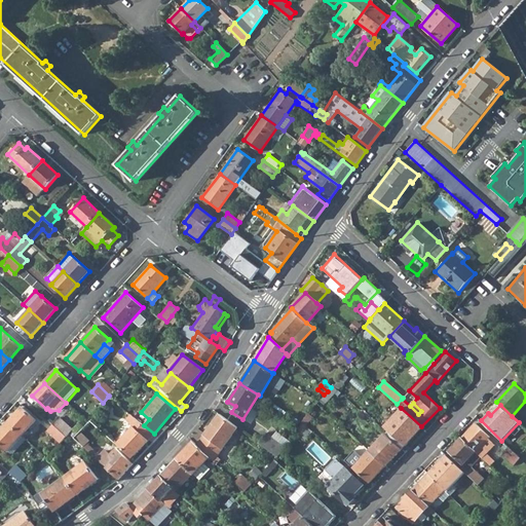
[(7,423),(21,436),(35,419),(22,407),(7,423)]
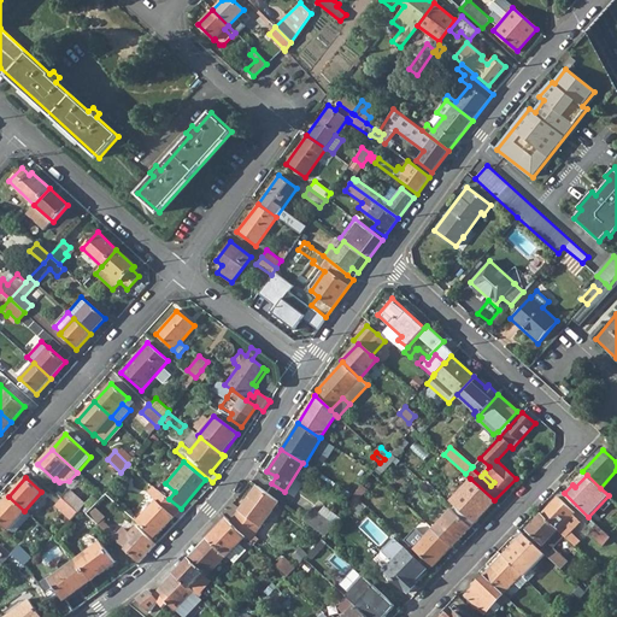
[(451,509),(470,527),(494,500),(470,479),(451,500),(454,504),(451,509)]
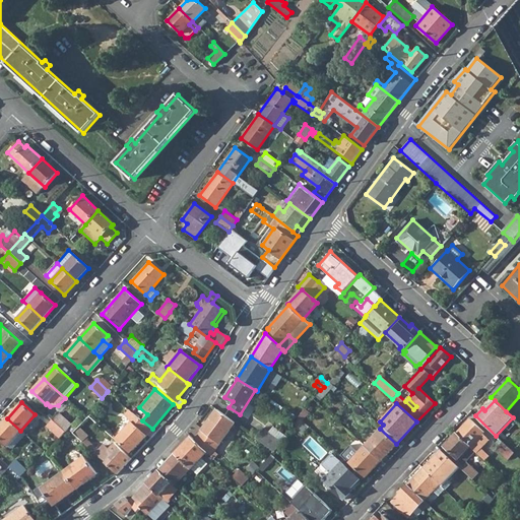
[(115,440),(130,454),(152,429),(142,420),(128,409),(123,415),(130,423),(115,440)]
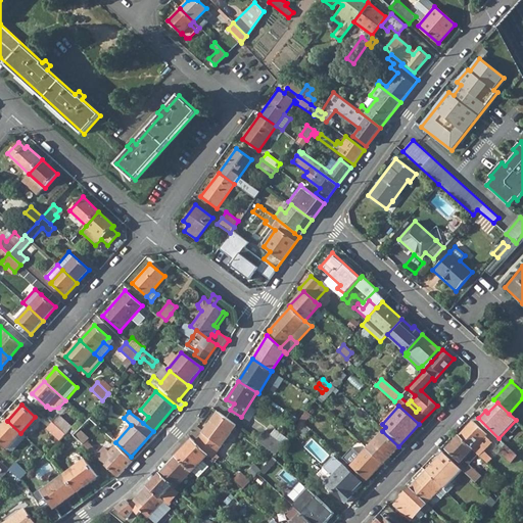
[(299,419),(303,423),(311,415),(306,412),(299,419)]
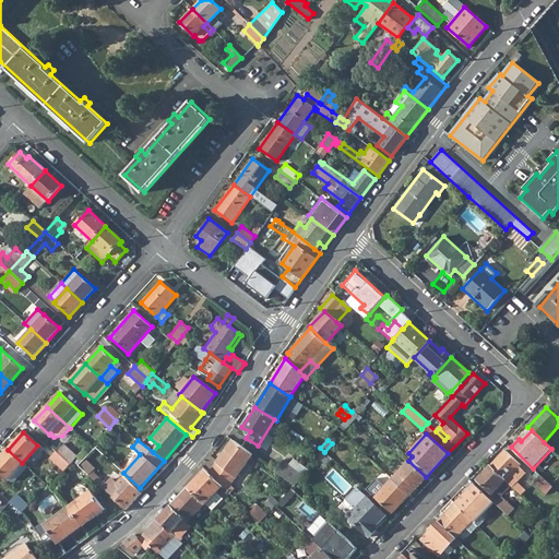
[(233,441),(209,474),(222,486),(226,490),(252,455),(233,441)]
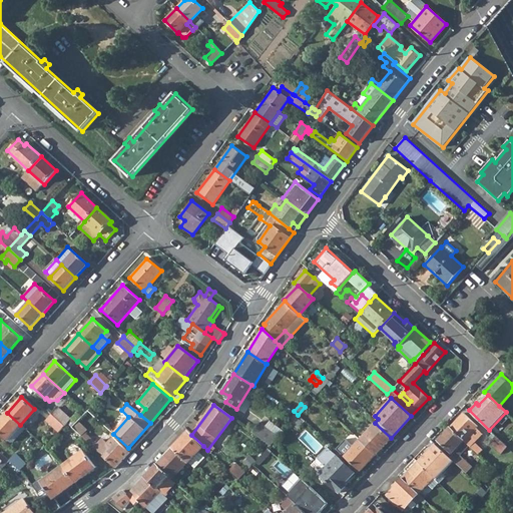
[(51,415),(64,426),(66,424),(70,419),(58,408),(51,415)]
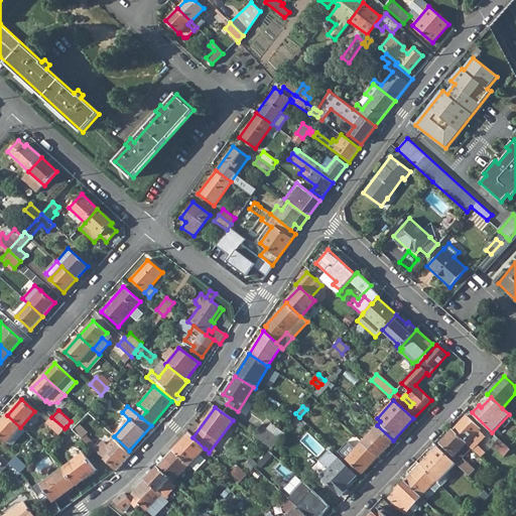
[(71,429),(115,471),(130,456),(113,440),(102,452),(84,434),(96,421),(88,413),(87,413),(86,414),(71,429)]
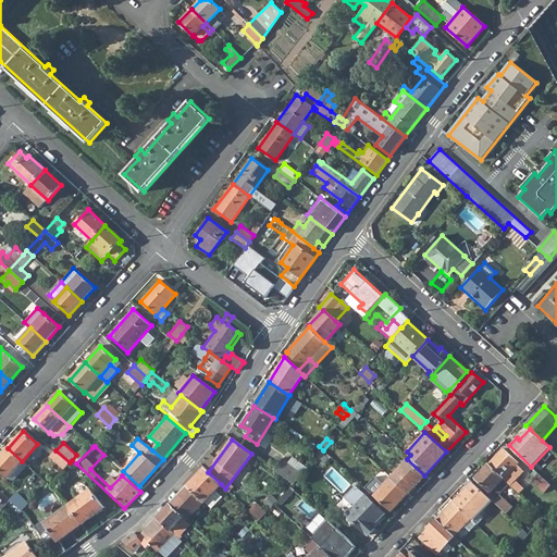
[(14,479),(26,465),(22,461),(8,448),(0,456),(0,471),(8,478),(9,477),(10,479),(14,479)]
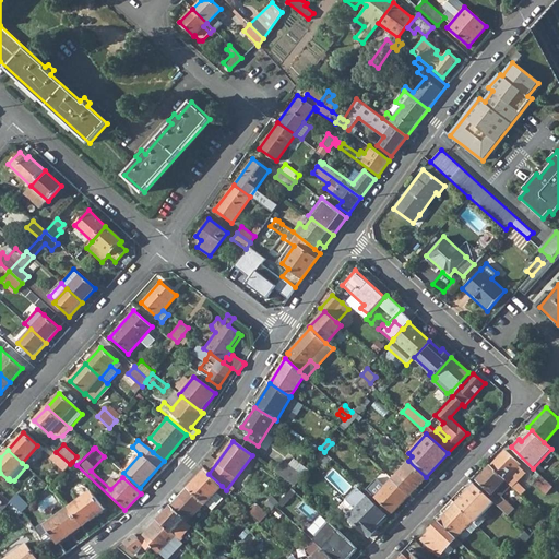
[(509,483),(511,485),(531,503),(534,499),(525,490),(518,482),(525,473),(519,466),(521,464),(506,450),(490,465),(509,483)]
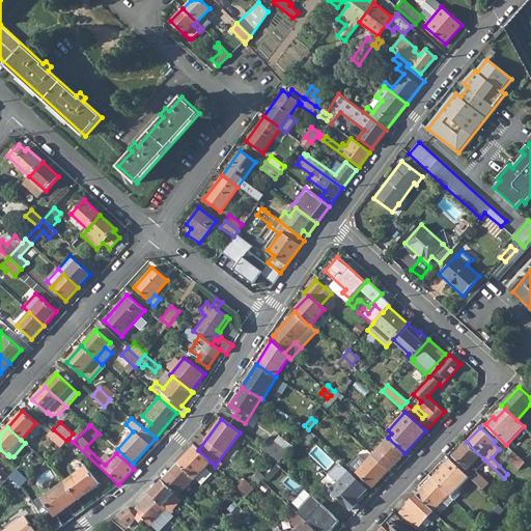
[(47,436),(60,447),(66,441),(53,429),(47,436)]
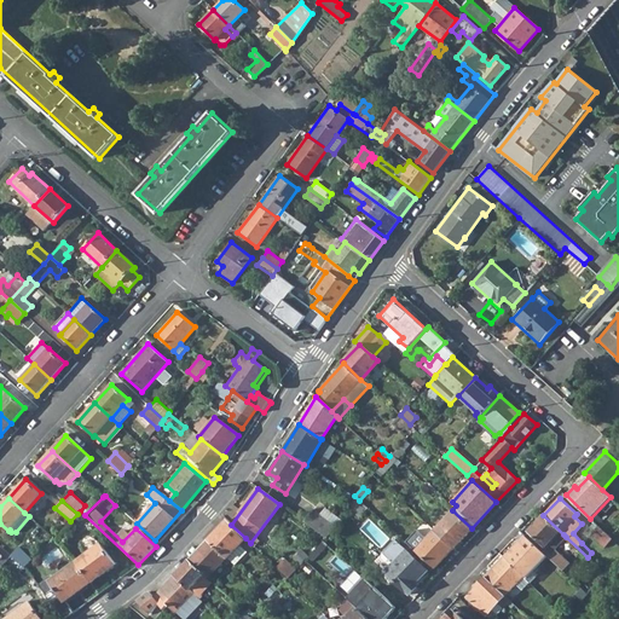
[(302,521),(325,538),(336,526),(311,508),(302,521)]
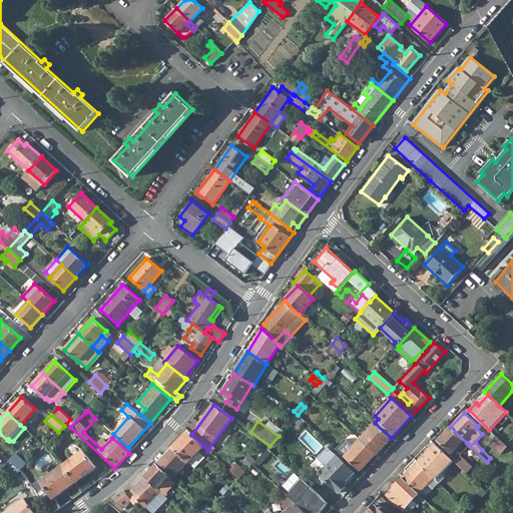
[(359,440),(376,454),(391,438),(375,423),(359,440)]
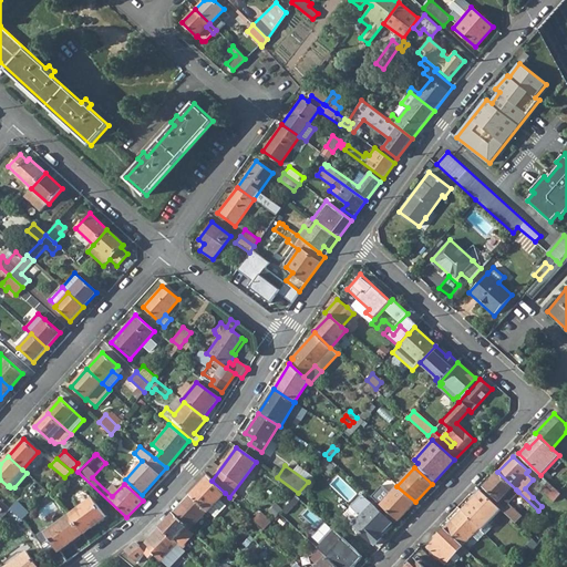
[(503,506),(518,492),(516,490),(497,472),(483,486),(503,506)]
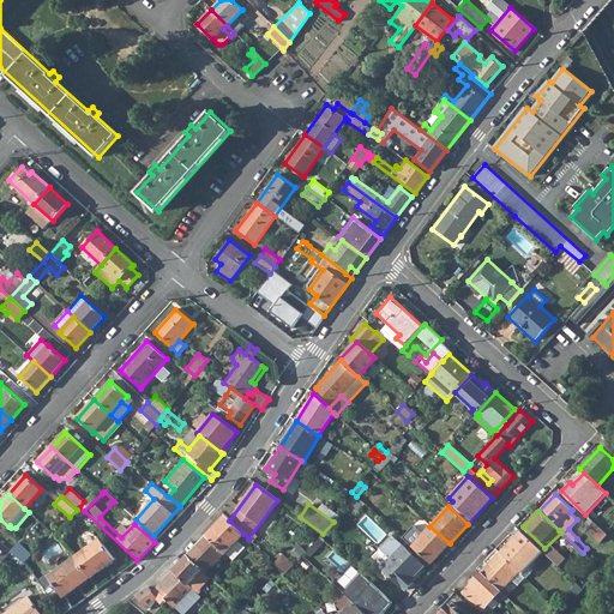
[(224,554),(244,534),(229,521),(224,516),(205,536),(223,553),(224,554)]
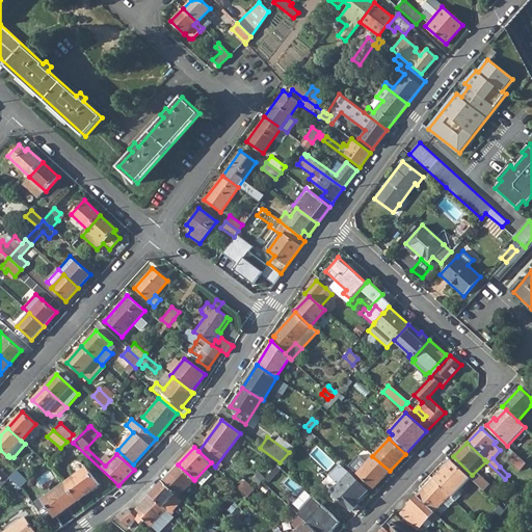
[(507,459),(520,471),(526,463),(514,452),(507,459)]
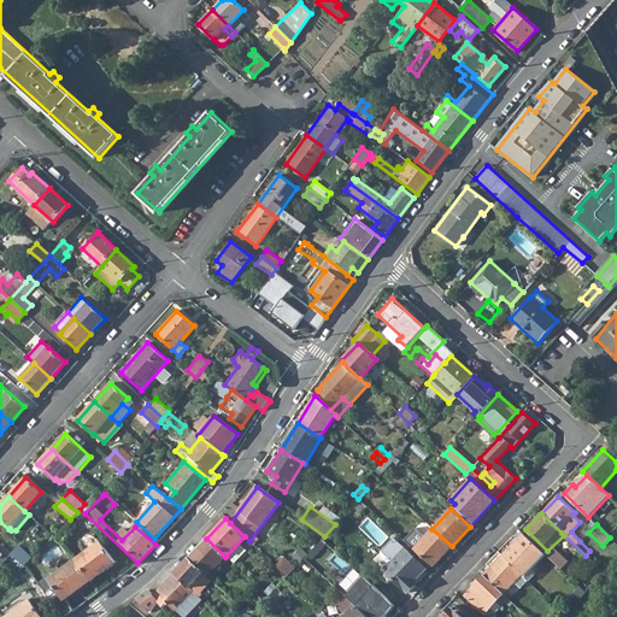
[(413,550),(433,566),(452,546),(432,529),(413,550)]
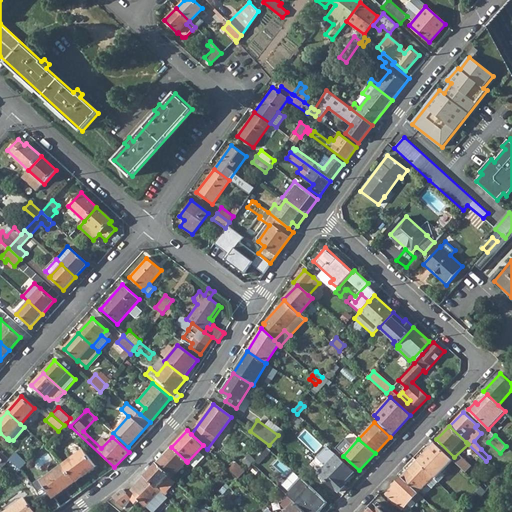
[(415,461),(434,478),(452,459),(433,442),(415,461)]
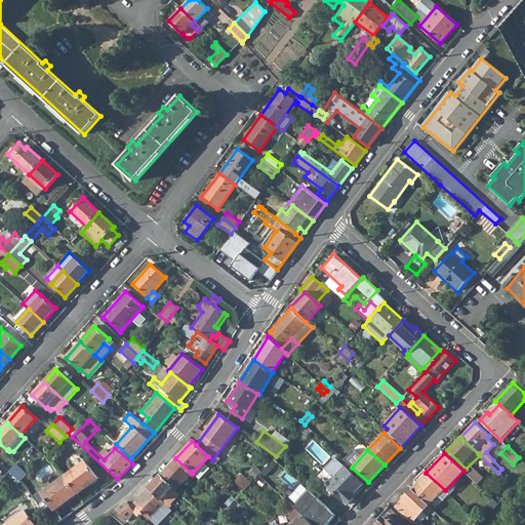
[(175,490),(191,473),(175,458),(160,475),(172,487),(175,490)]
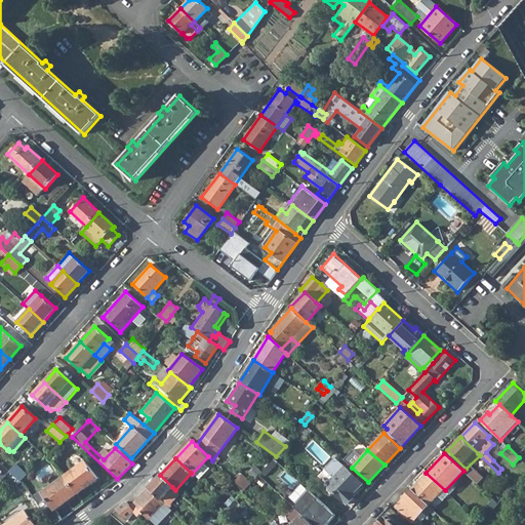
[(63,476),(76,494),(97,478),(83,460),(63,476)]
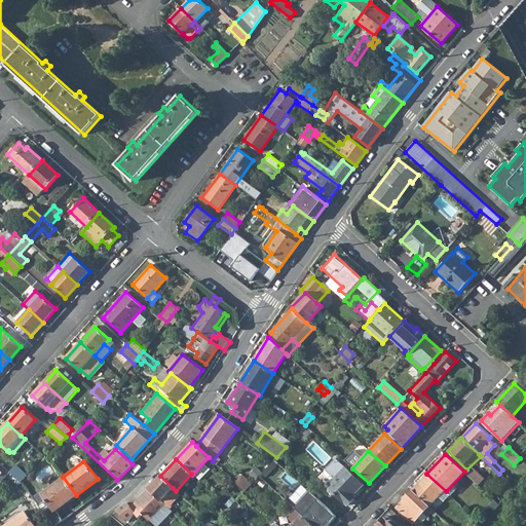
[(9,472),(21,482),(22,482),(28,475),(15,464),(9,472)]
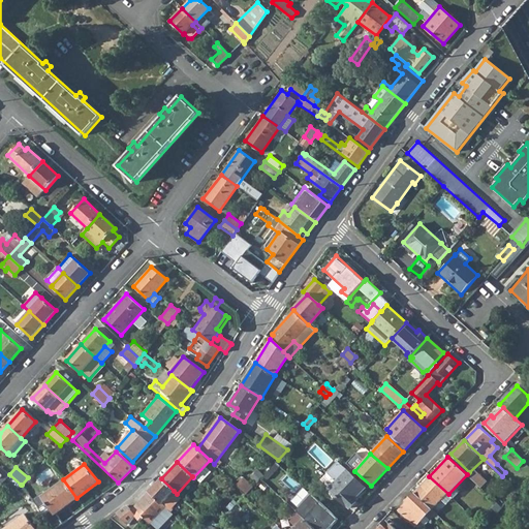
[(470,475),(484,487),(490,479),(476,468),(470,475)]
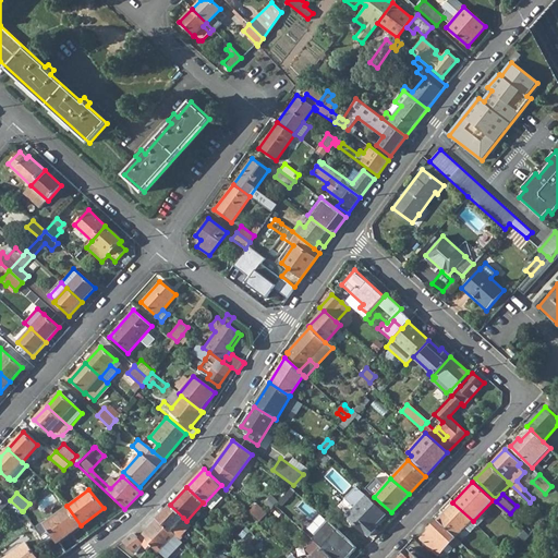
[(347,516),(368,536),(376,528),(375,525),(385,514),(366,496),(347,516)]
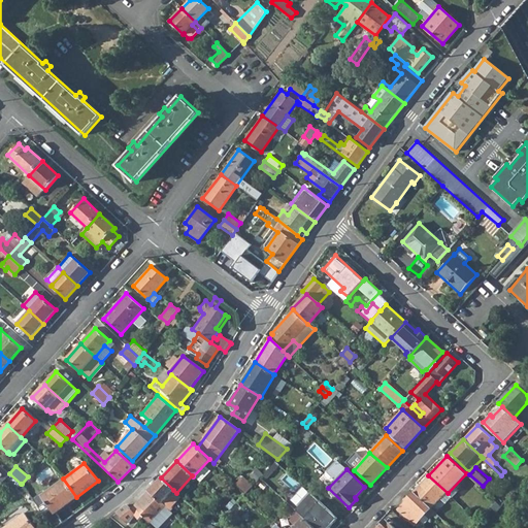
[(413,491),(430,507),(438,498),(448,507),(454,499),(448,493),(428,475),(413,491)]
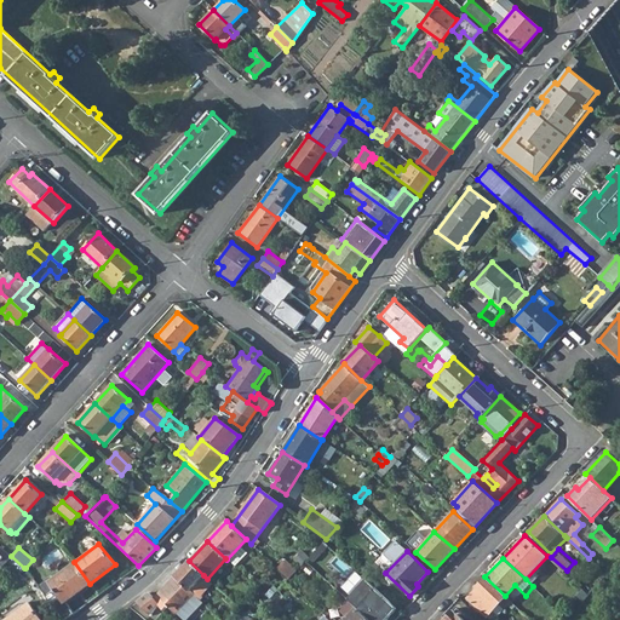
[(281,567),(292,577),(298,569),(287,560),(281,567)]
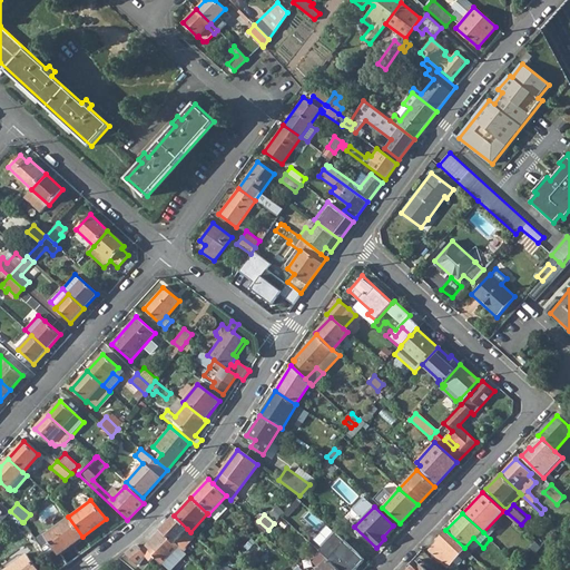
[(178,547),(183,551),(185,548),(184,547),(195,536),(190,532),(187,529),(174,516),(159,530),(178,547)]
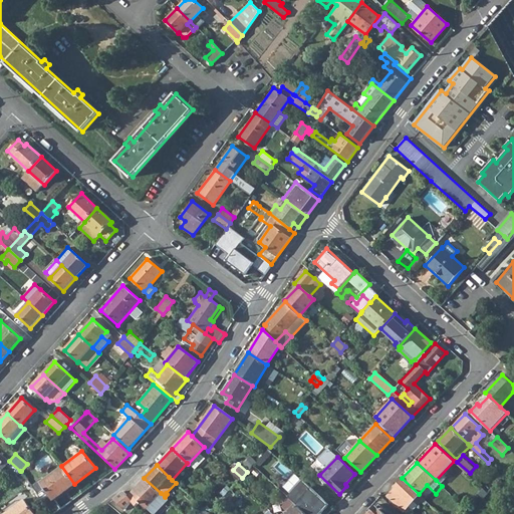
[(54,498),(74,484),(61,466),(42,480),(40,478),(31,485),(52,513),(61,508),(54,498)]
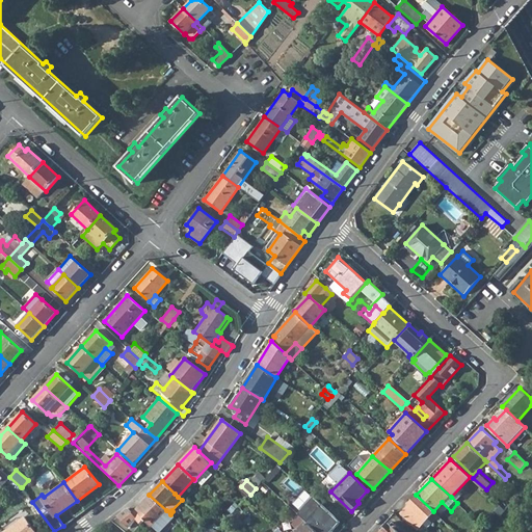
[(151,526),(166,510),(149,495),(131,513),(127,508),(116,515),(129,527),(136,519),(140,523),(143,520),(151,526)]
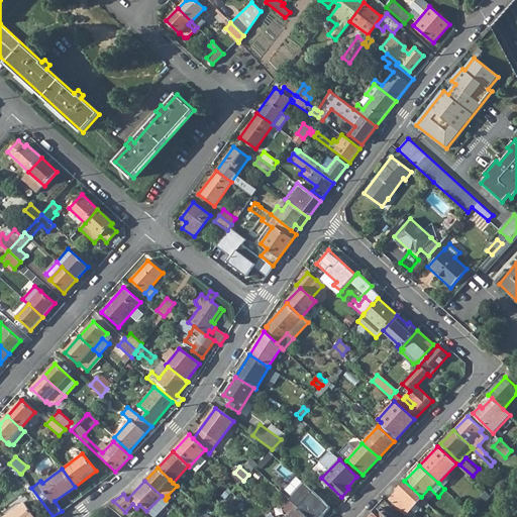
[(389,499),(405,513),(418,500),(426,507),(428,504),(421,497),(404,481),(396,489),(398,491),(389,499)]
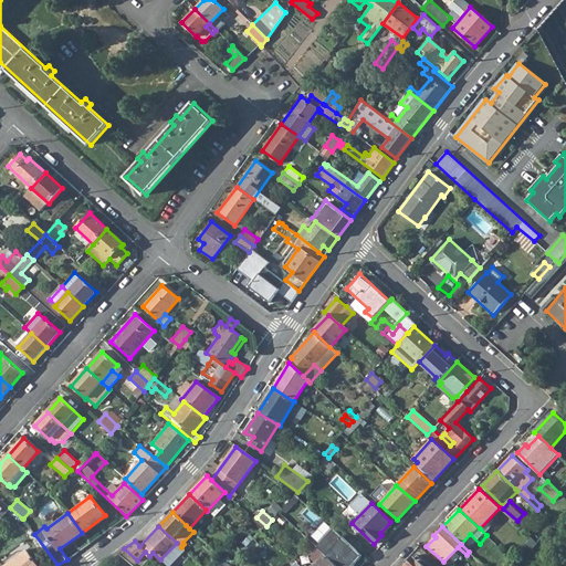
[(317,548),(336,565),(352,565),(362,556),(332,528),(315,546),(317,548)]
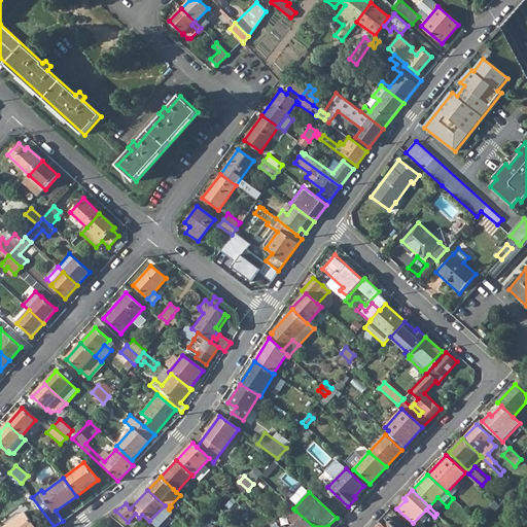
[(490,506),(493,511),(498,503),(495,500),(490,506)]
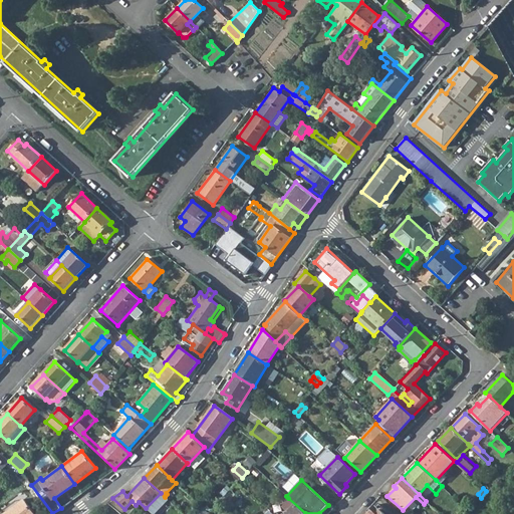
[(218,501),(229,511),(234,505),(224,495),(223,496),(218,501)]
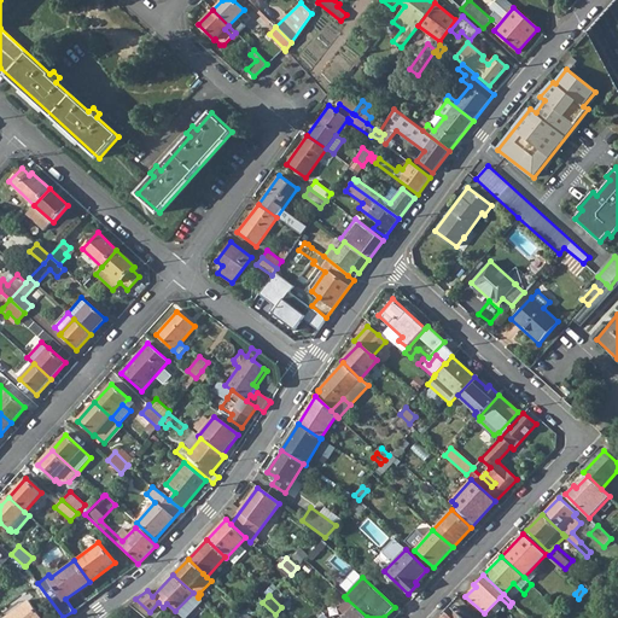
[(3,617),(40,617),(27,599),(3,617)]
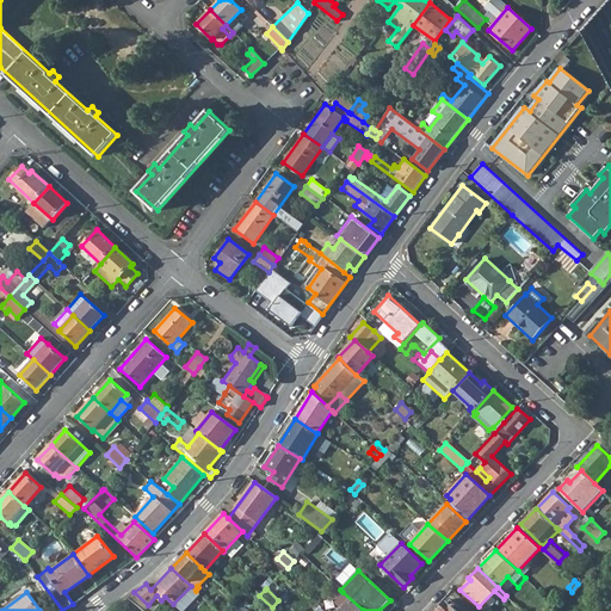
[(341,609),(339,610),(363,610),(343,592),(334,602),(341,609)]
